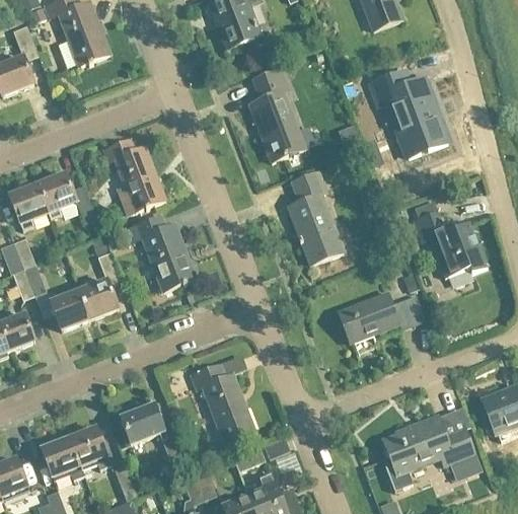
[(17,0),(21,12),(40,5),(38,0),(17,0)]
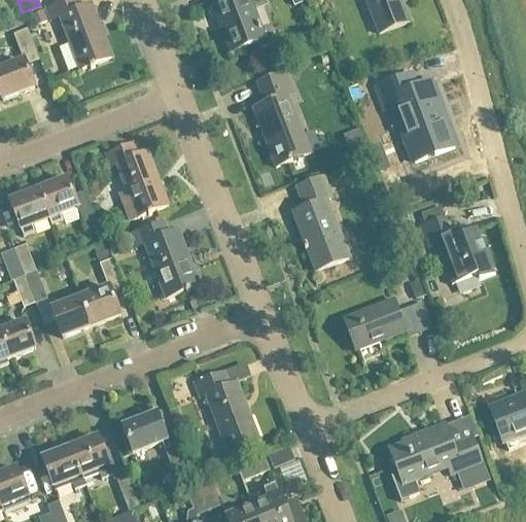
[(57,0),(45,4),(49,16),(59,13),(69,40),(59,44),(67,67),(78,64),(79,67),(89,63),(90,66),(95,65),(94,61),(110,55),(90,1),(80,4),(78,0),(57,0)]
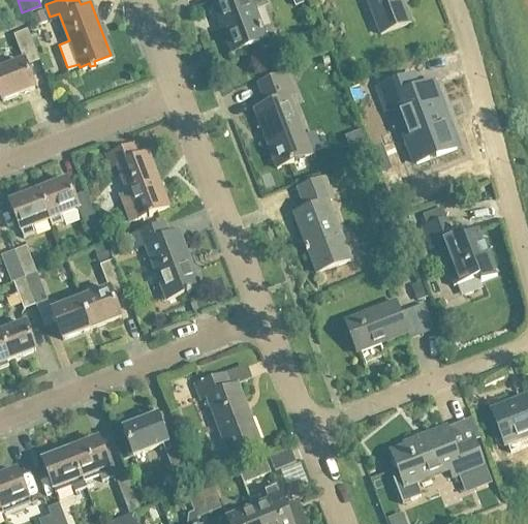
[(213,0),(230,48),(265,35),(252,2),(257,0),(213,0)]
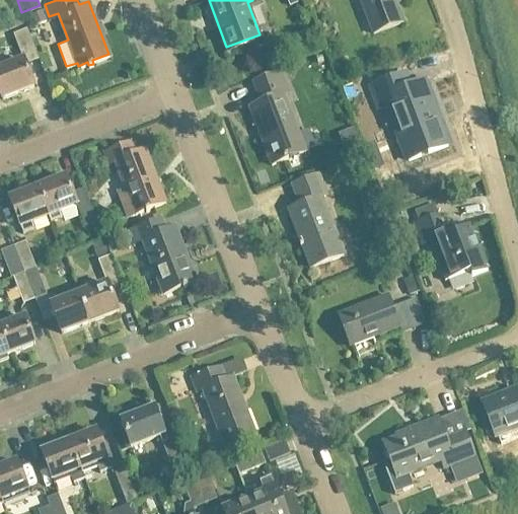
[(402,18),(395,0),(360,0),(372,29),(402,18)]
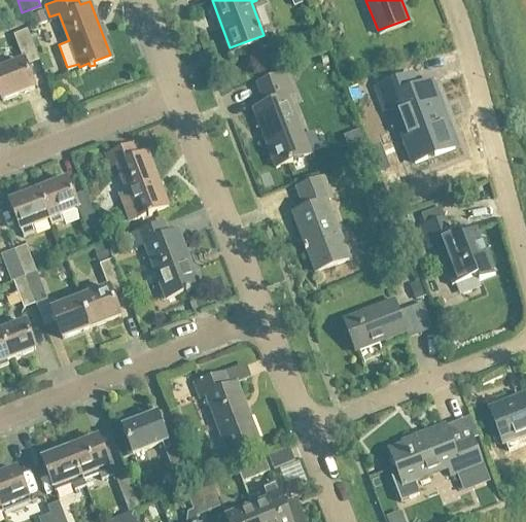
[(40,6),(30,10),(33,22),(44,18),(40,6)]
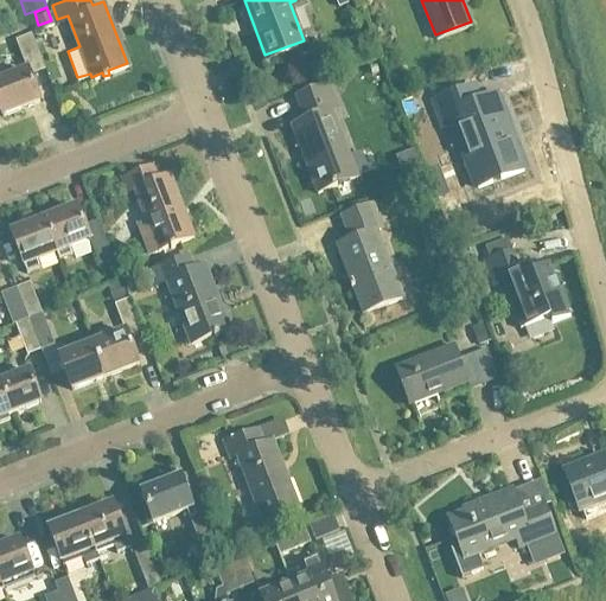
[(14,36),(26,66),(10,72),(7,66),(0,69),(0,108),(1,112),(39,97),(30,71),(44,65),(30,30),(14,36)]
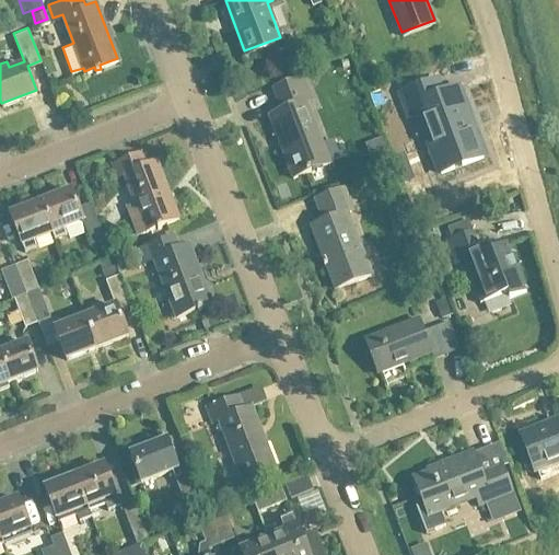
[(282,142),(280,142),(292,174),(310,166),(309,165),(328,158),(298,80),(304,78),(302,73),(271,85),(280,106),(268,112),(275,129),(270,131),(270,133),(278,130),(282,142)]
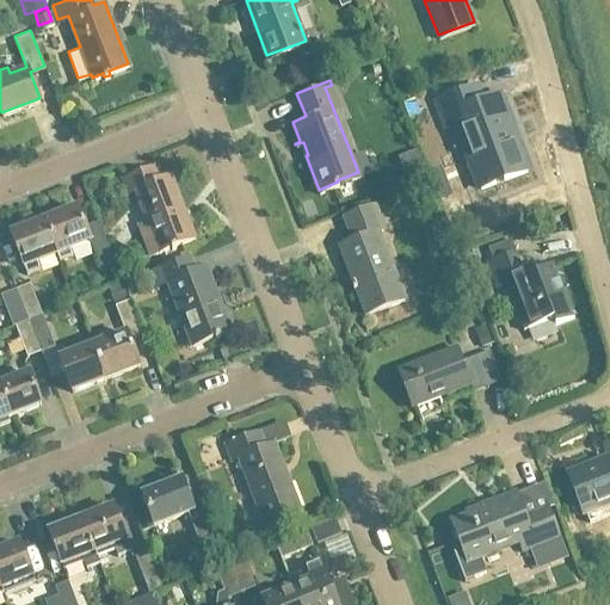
[(511,140),(493,91),(479,97),(473,81),(435,96),(444,123),(456,119),(480,183),(524,166),(513,139),(511,140)]
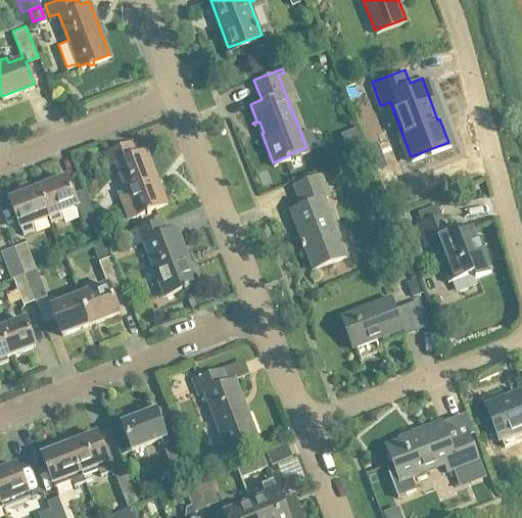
[(165,201),(145,147),(136,151),(131,140),(104,150),(108,162),(115,159),(125,186),(116,189),(127,216),(146,208),(146,210),(150,208),(149,207),(165,201)]
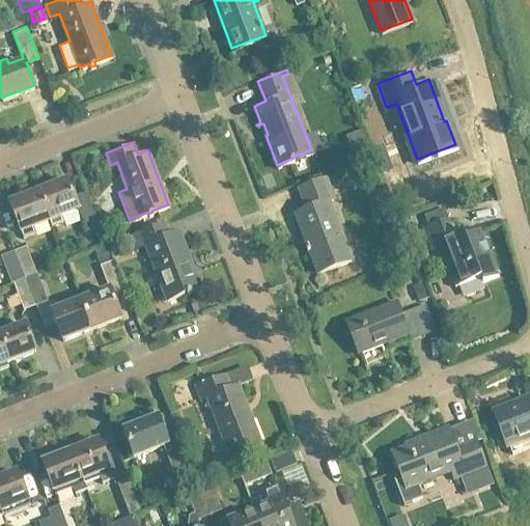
[(350,257),(327,198),(332,196),(324,174),(297,185),(305,205),(294,210),(306,243),(304,244),(306,248),(308,247),(316,270),(350,257)]
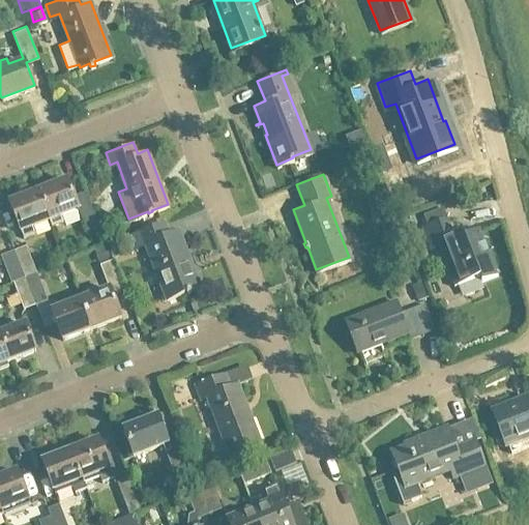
[(52,224),(62,220),(60,212),(77,205),(86,228),(98,224),(85,190),(74,194),(66,176),(37,187),(52,224)]
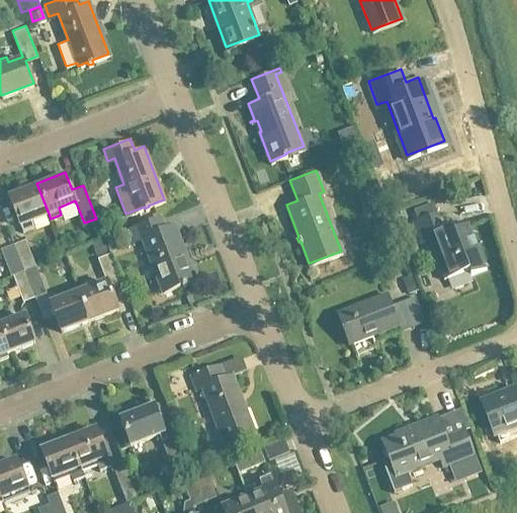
[(49,219),(51,219),(36,183),(8,194),(22,230),(33,225),(30,219),(47,212),(49,219)]
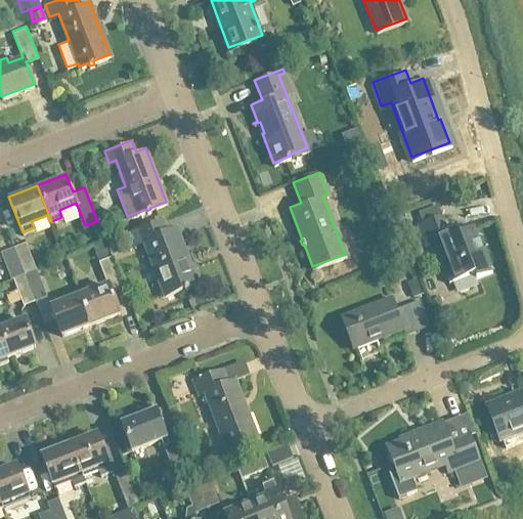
[(491,268),(473,222),(458,228),(455,223),(446,227),(437,202),(418,209),(421,218),(416,220),(424,243),(435,239),(450,278),(473,270),(475,274),(491,268)]
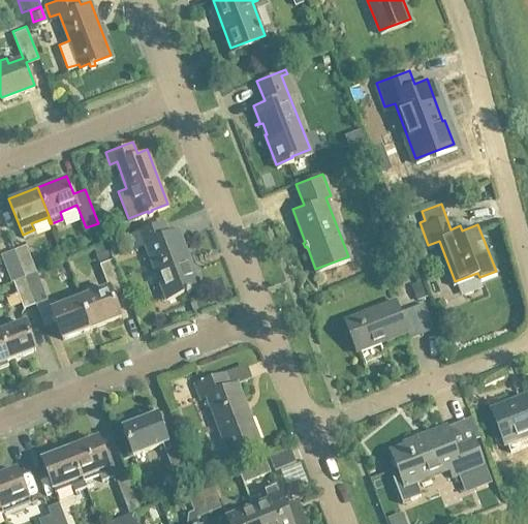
[(137,244),(145,242),(165,297),(185,289),(185,291),(189,289),(189,287),(198,284),(178,227),(167,232),(163,220),(132,232),(137,244)]
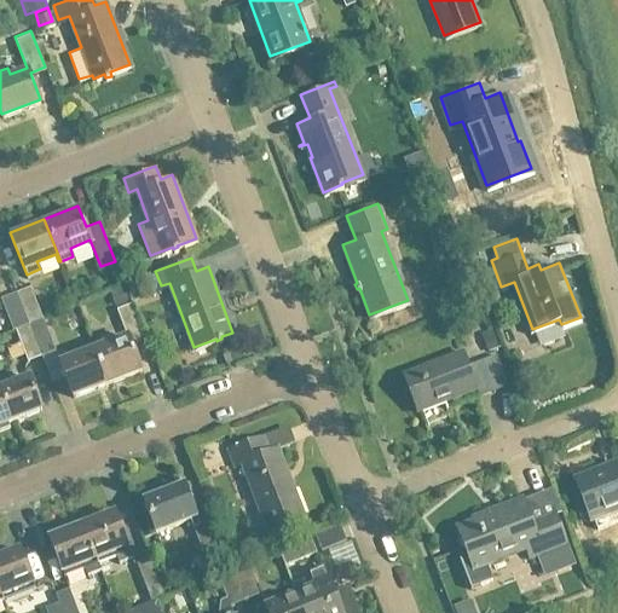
[(16,289),(28,321),(41,314),(29,284),(16,289)]
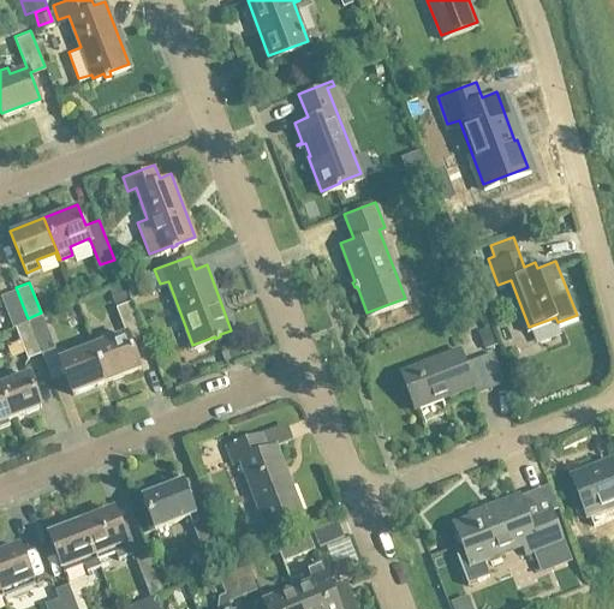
[(12,324),(15,324),(28,318),(16,287),(0,293),(12,324)]
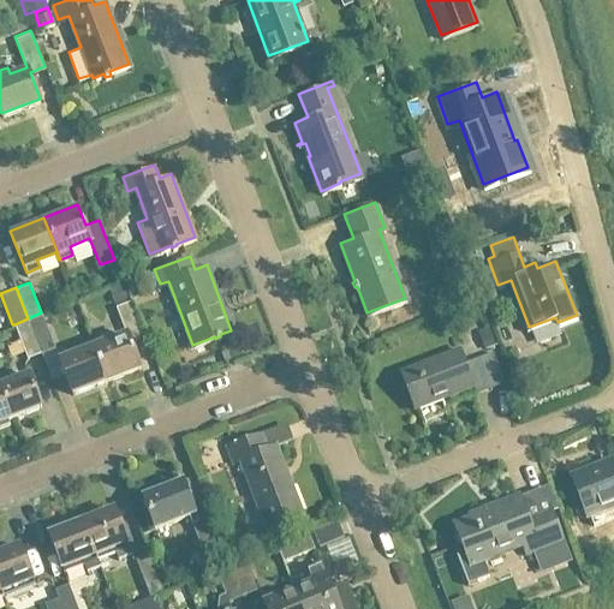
[(106,377),(139,364),(127,335),(142,329),(130,298),(115,304),(126,330),(93,344),(106,377)]
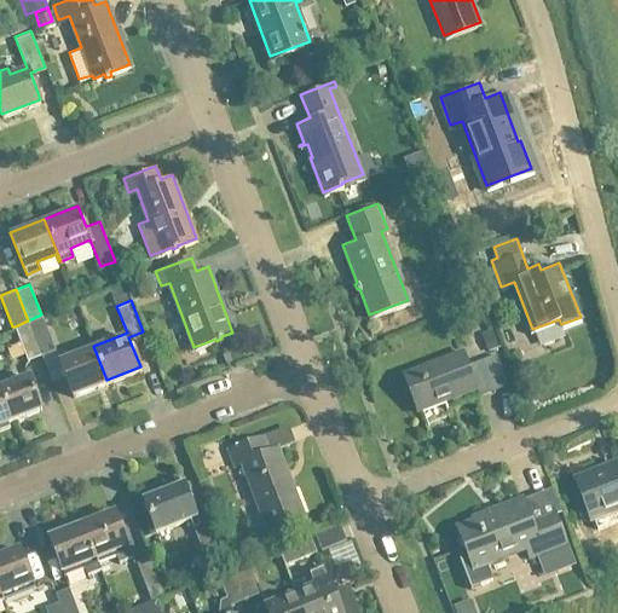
[(53,347),(41,314),(28,321),(40,352),(53,347)]
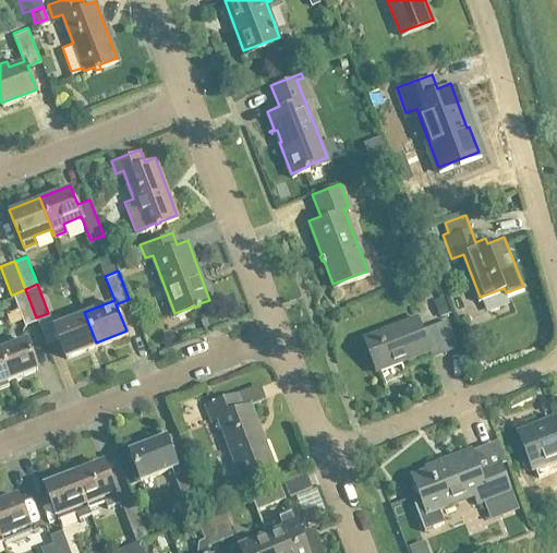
[(36,317),(25,289),(13,295),(24,323),(36,317)]
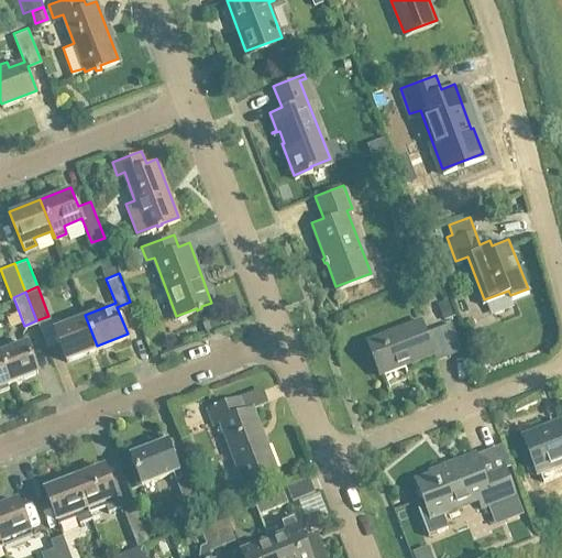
[(97,346),(85,315),(54,327),(65,358),(97,346)]
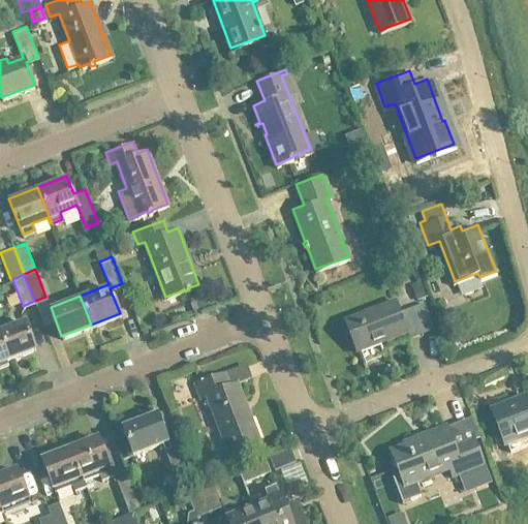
[(418,325),(411,304),(399,309),(394,297),(343,316),(355,349),(418,325)]
